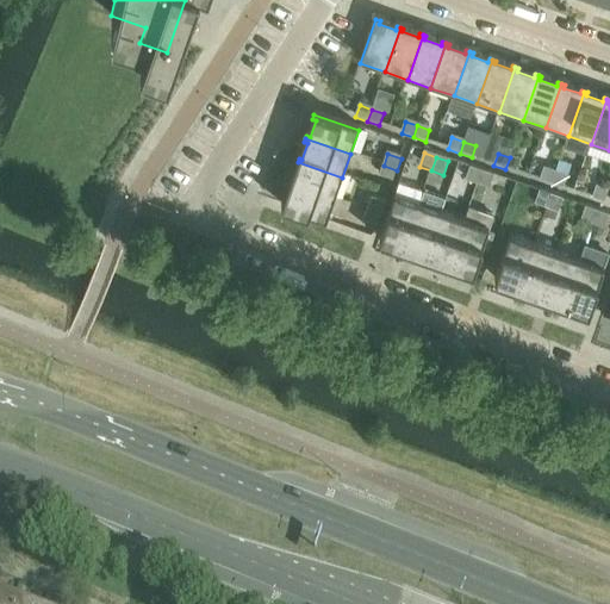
[(522,162),(510,157),(505,169),(517,174),(522,162)]
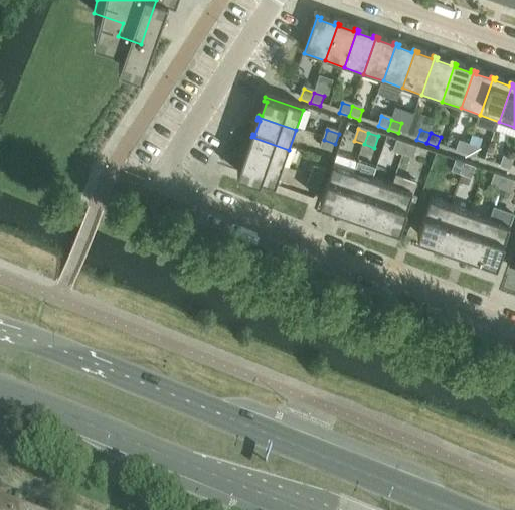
[(289,150),(251,137),(250,139),(253,140),(248,154),(245,153),(244,156),(283,169),(289,150)]
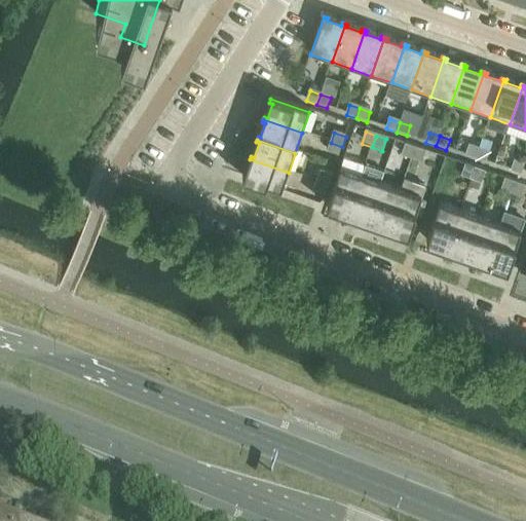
[(342,147),(331,143),(327,153),(339,157),(342,147)]
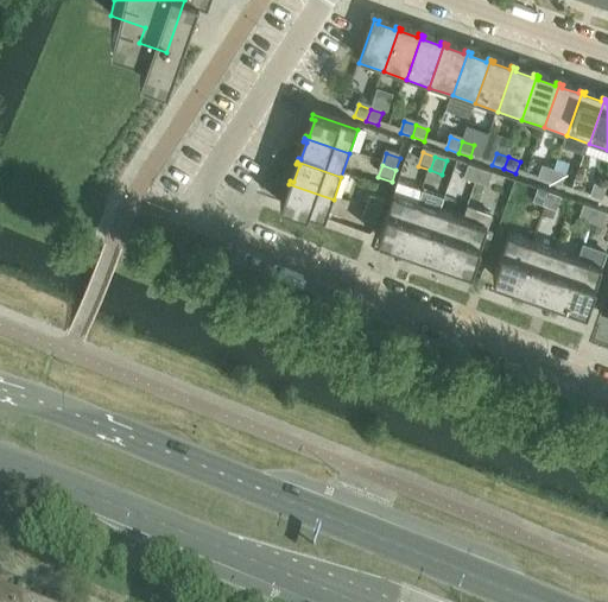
[(469,169),(463,182),(476,187),(481,172),(469,169)]
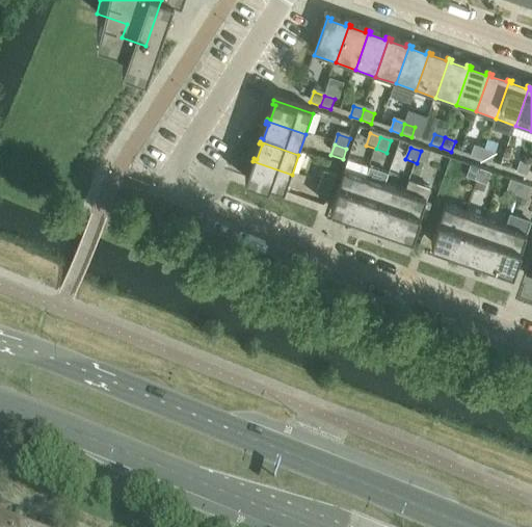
[(474,148),(471,158),(481,162),(484,152),(474,148)]
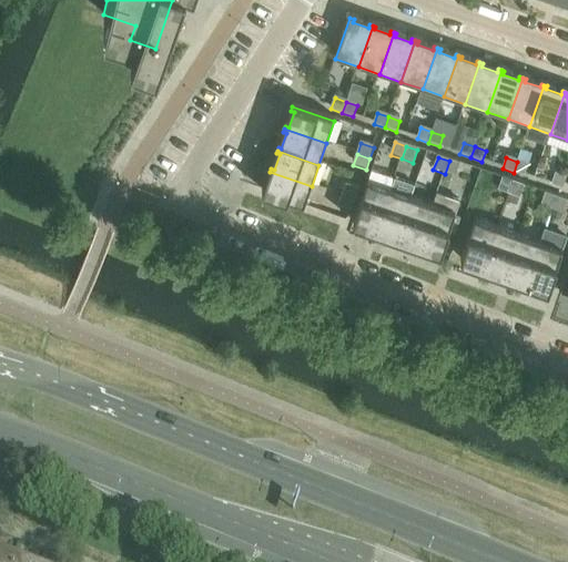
[(459,165),(449,161),(445,174),(455,177),(459,165)]
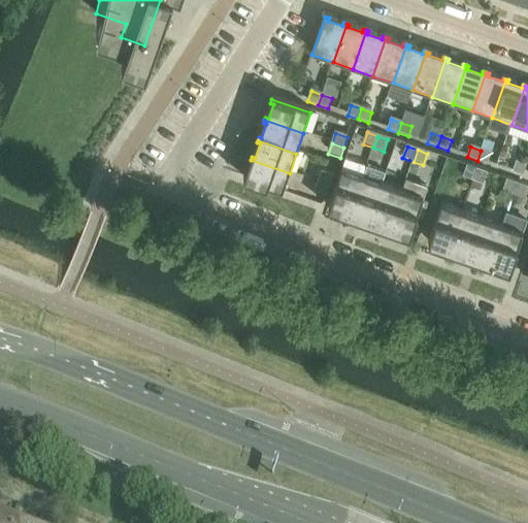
[(491,154),(481,151),(477,161),(488,164),(491,154)]
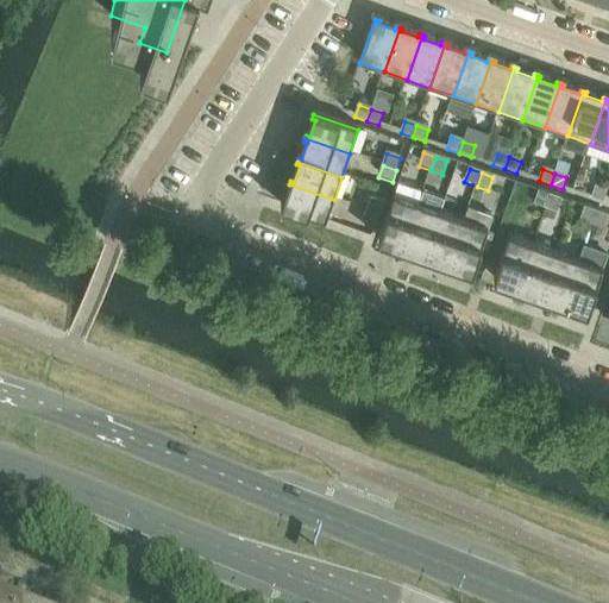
[(334,200),(289,184),(288,188),(292,189),(289,195),(286,206),(282,205),(281,208),(325,224),(334,200)]
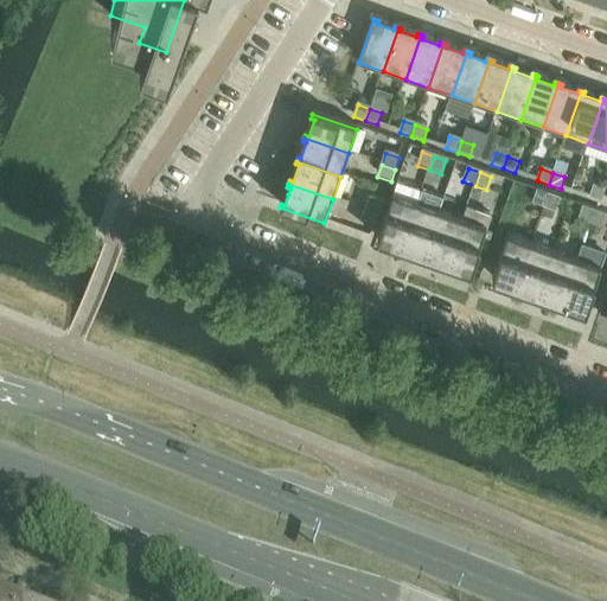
[(594,187),(589,199),(601,203),(606,191),(594,187)]
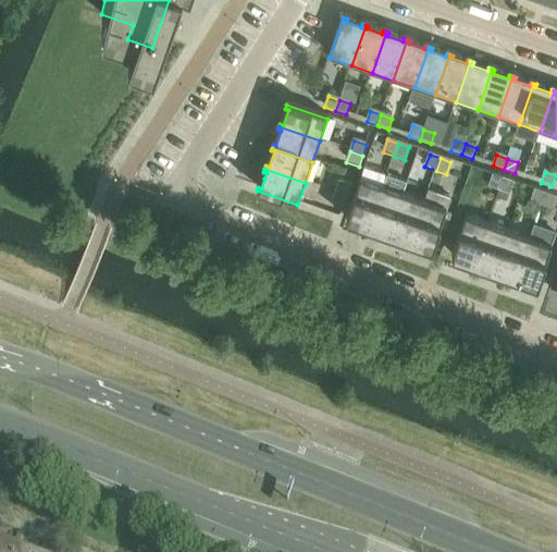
[(504,180),(493,176),(489,188),(499,193),(504,180)]
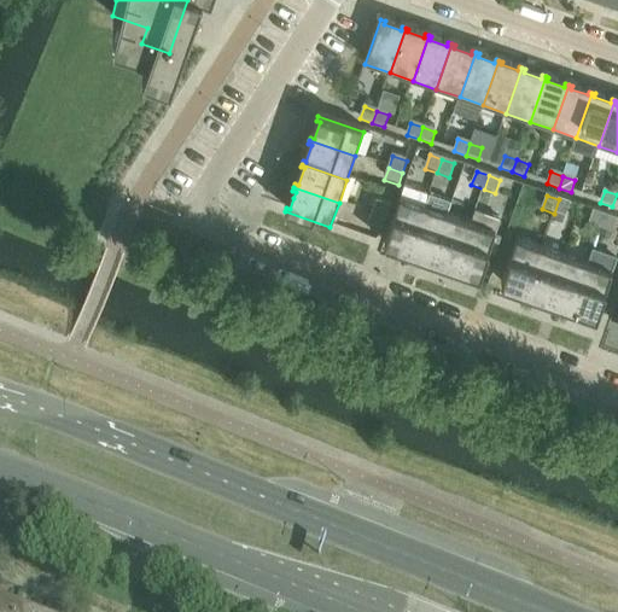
[(432,263),(448,217),(452,205),(429,197),(425,209),(409,255),(412,256),(413,252),(424,256),(430,258),(429,262),(432,263)]
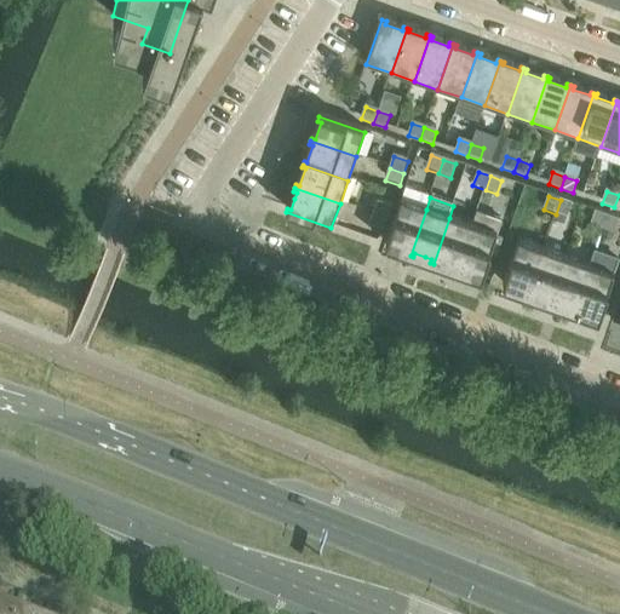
[(573,205),(561,200),(556,214),(568,218),(573,205)]
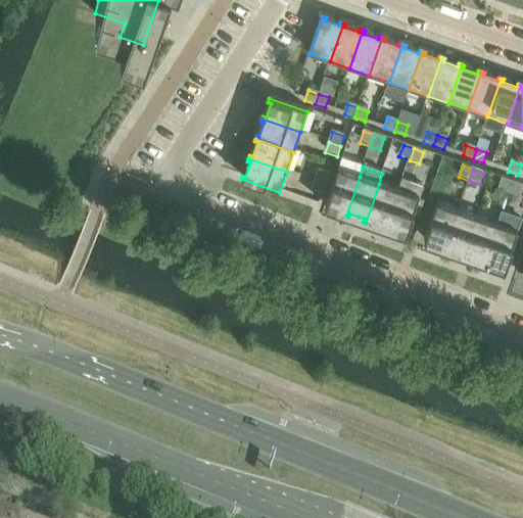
[(325,208),(329,209),(330,206),(338,209),(344,212),(343,215),(346,216),(360,177),(338,170),(325,208)]
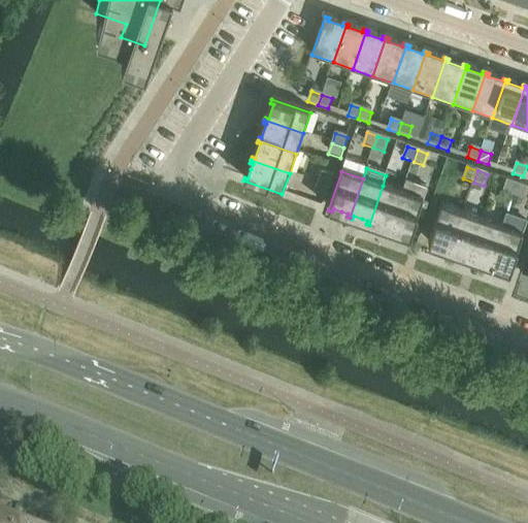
[(322,173),(318,184),(330,188),(333,177),(322,173)]
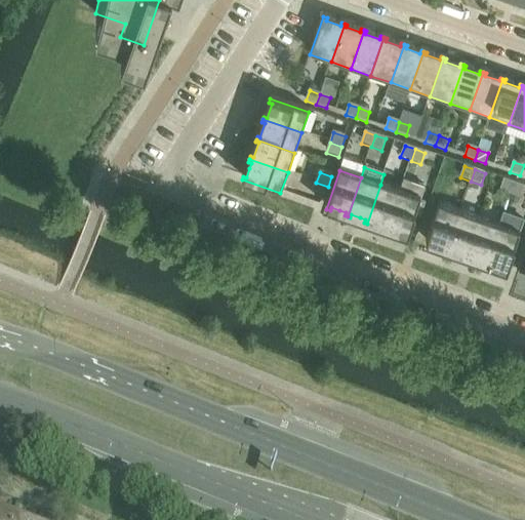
[(499,192),(510,195),(514,184),(503,180),(499,192)]
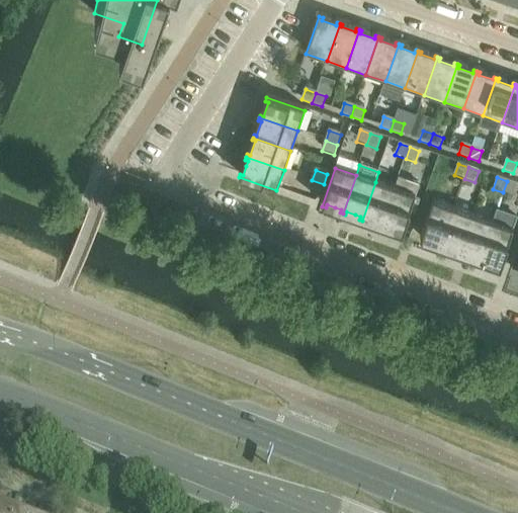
[(415,216),(421,198),(415,196),(419,186),(399,179),(395,189),(381,227),(384,228),(385,225),(400,230),(399,233),(402,234),(409,214),(415,216)]
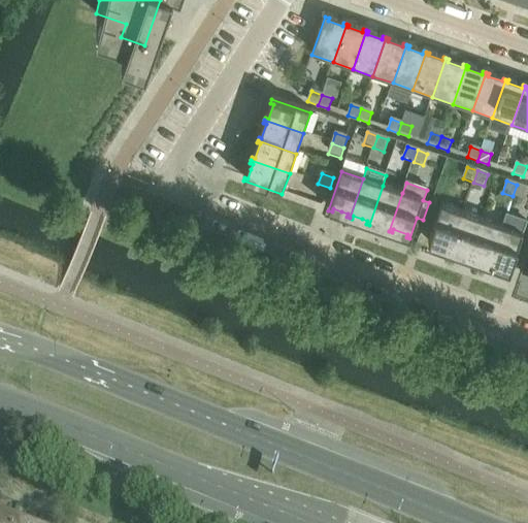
[(330,188),(318,184),(315,194),(326,198),(330,188)]
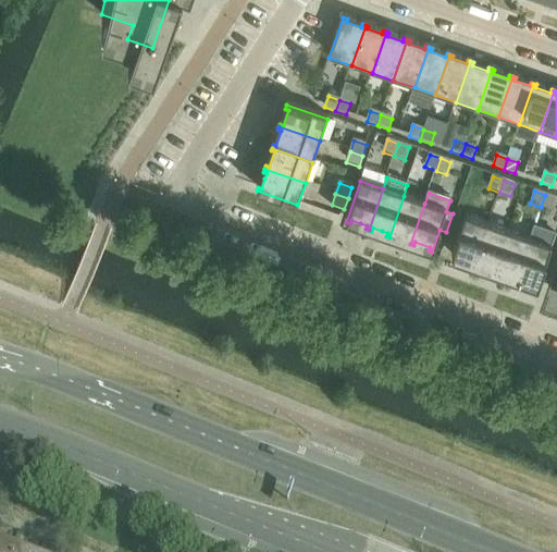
[(556,198),(545,195),(541,207),(552,211),(556,198)]
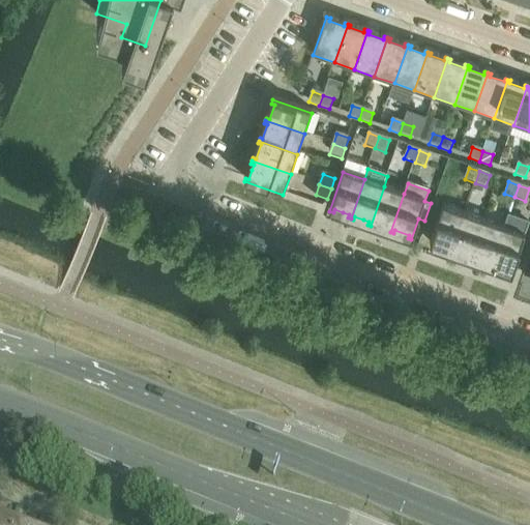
[(404,194),(384,186),(371,226),(373,227),(374,224),(388,229),(387,231),(390,232),(404,194)]
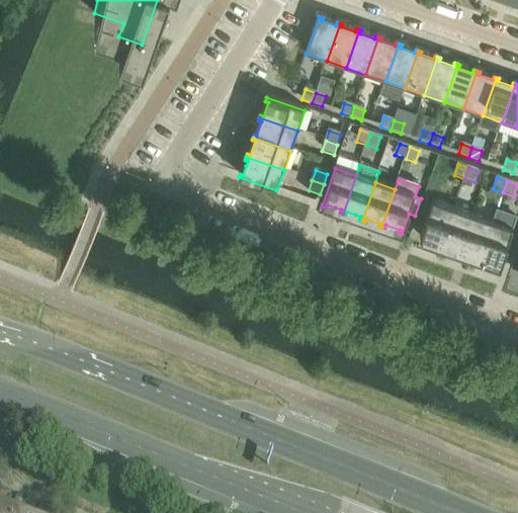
[(420,241),(424,242),(425,239),(438,244),(438,247),(440,248),(453,209),(433,202),(420,241)]
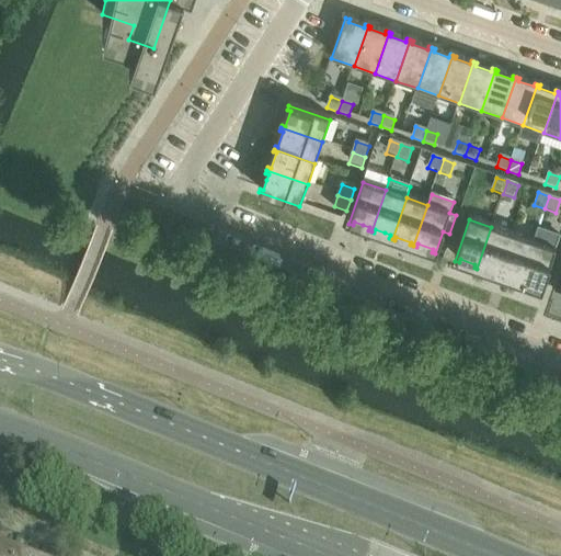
[(513,235),(491,227),(477,269),(480,270),(481,267),(496,272),(495,274),(497,275),(513,235)]
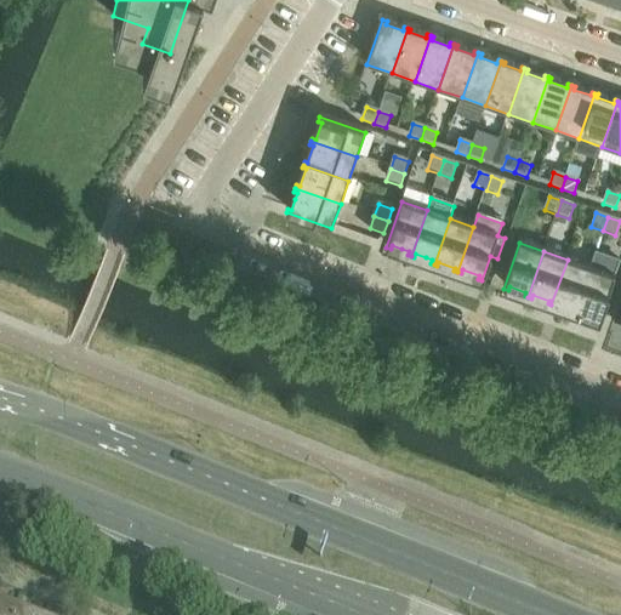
[(591,268),(568,260),(551,305),(554,306),(556,302),(562,305),(573,308),(571,312),(575,313),(591,268)]
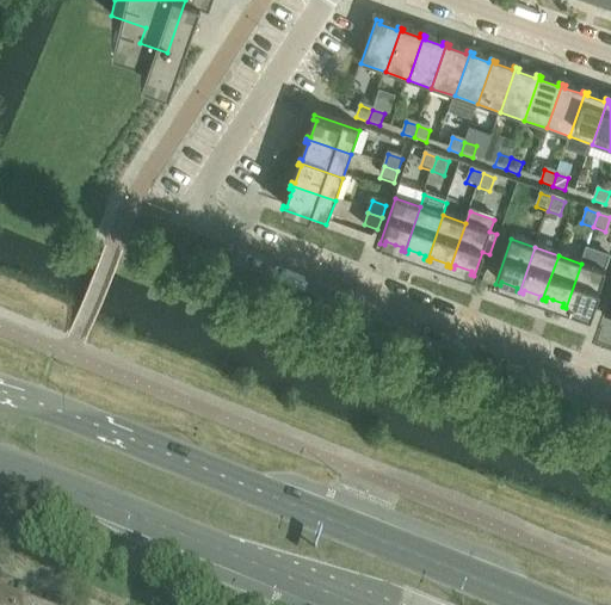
[(605,272),(581,264),(566,308),(568,309),(569,306),(576,308),(586,312),(585,315),(590,316),(605,272)]
